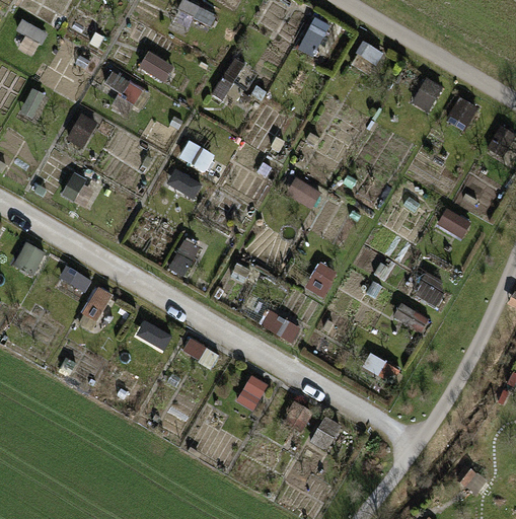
[(180,0),(176,13),(211,25),(216,12),(182,0),(180,0)]
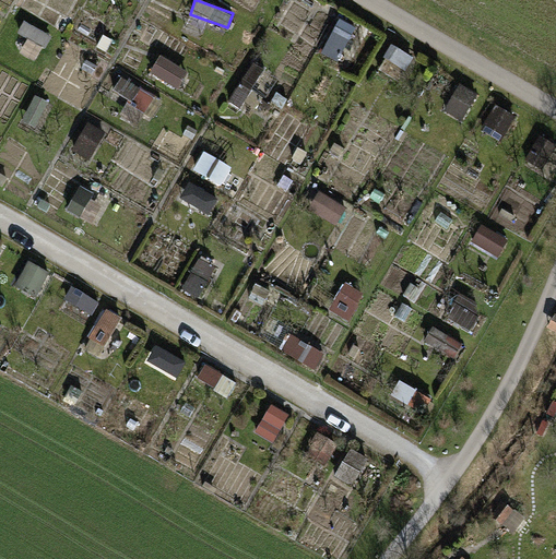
[(334,25),(322,54),(339,60),(351,33),(334,25)]
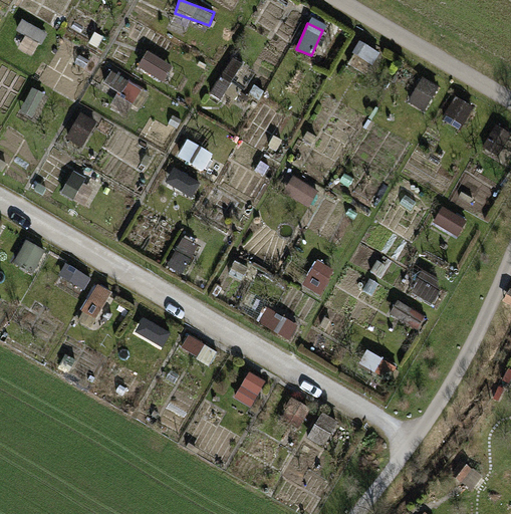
[(40,51),(43,28),(20,24),(16,47),(40,51)]
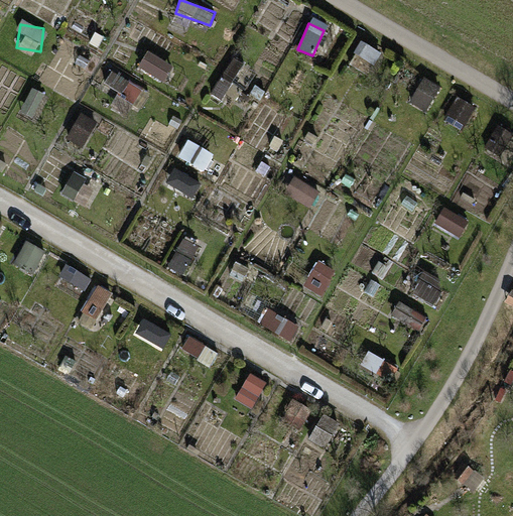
[(164,83),(173,66),(147,50),(138,67),(164,83)]
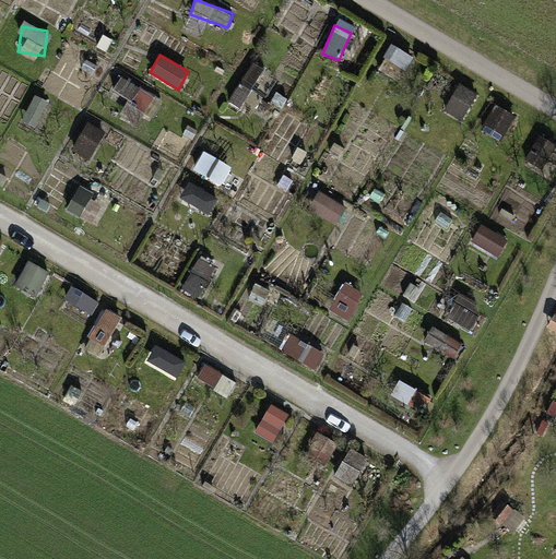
[(115,93),(148,110),(155,95),(122,79),(115,93)]
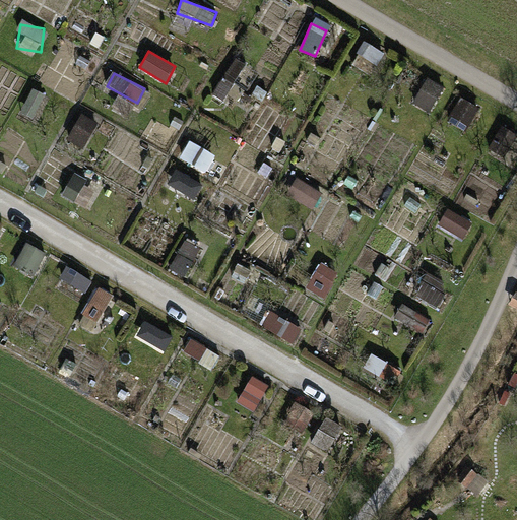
[(430,80),(416,102),(428,109),(441,87),(430,80)]
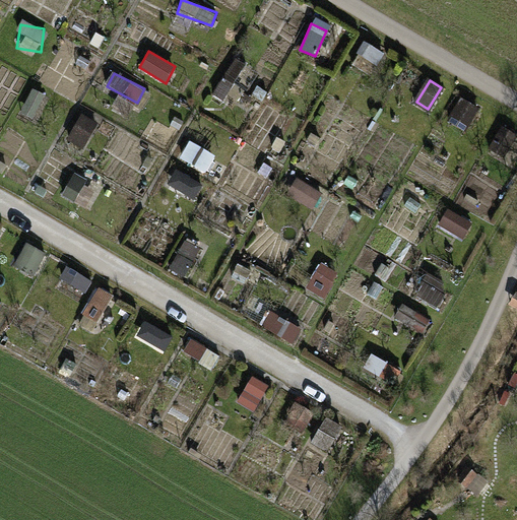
[(75,124),(69,141),(85,147),(91,130),(75,124)]
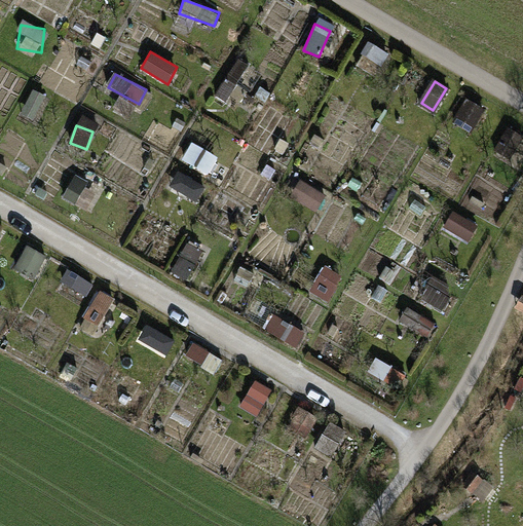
[(176,176),(171,190),(196,199),(201,185),(176,176)]
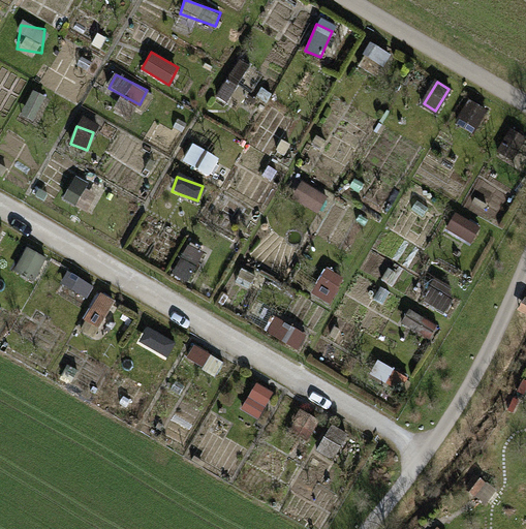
[(298,203),(319,212),(328,195),(306,185),(298,203)]
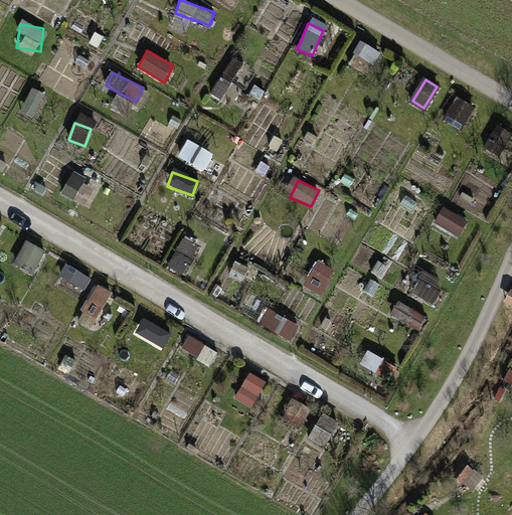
[(182,237),(169,268),(185,274),(197,244),(182,237)]
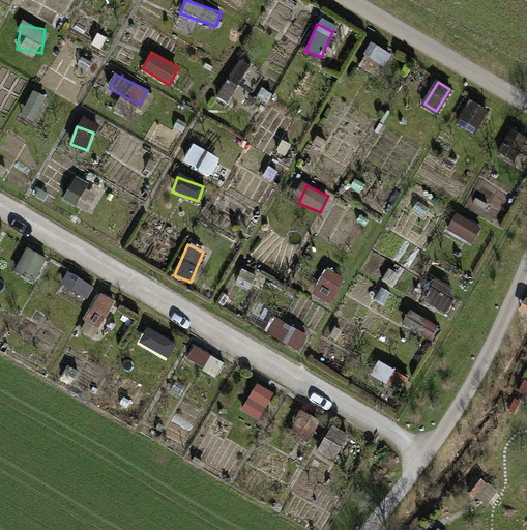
[(25,245),(11,269),(32,282),(47,257),(25,245)]
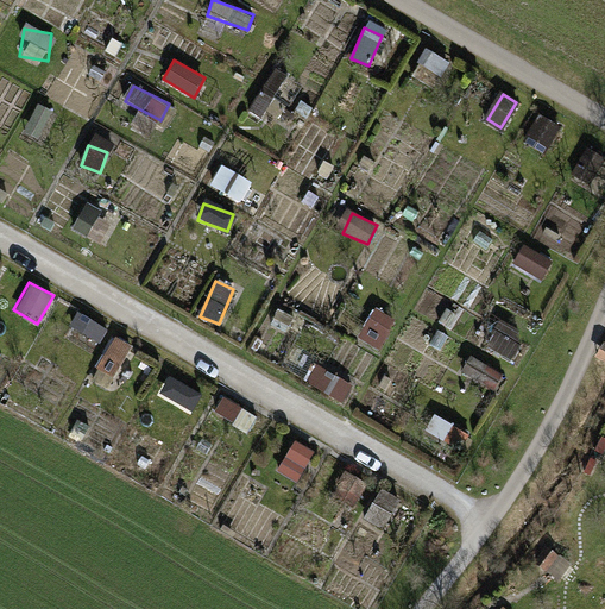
[(363,338),(379,347),(394,322),(378,313),(363,338)]
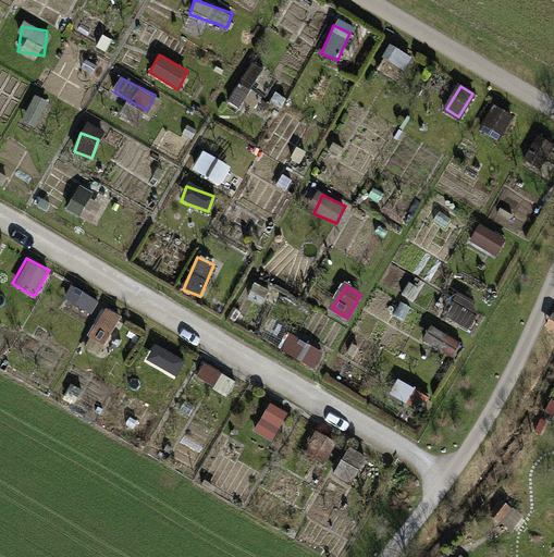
[(102,353),(121,314),(103,306),(85,344),(102,353)]
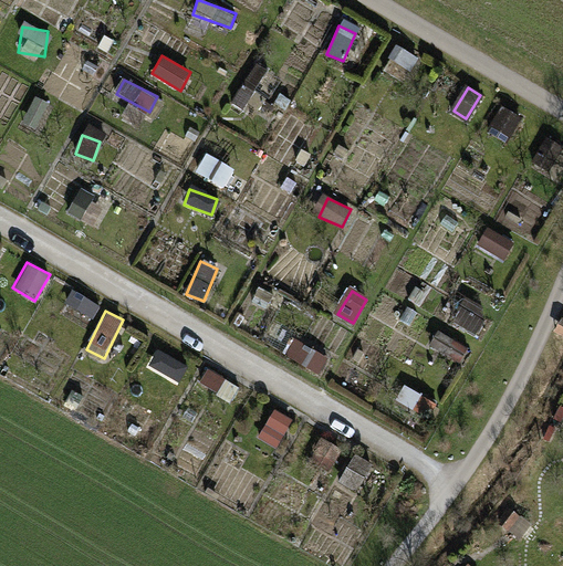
[(277,446),(292,419),(275,410),(260,436),(277,446)]
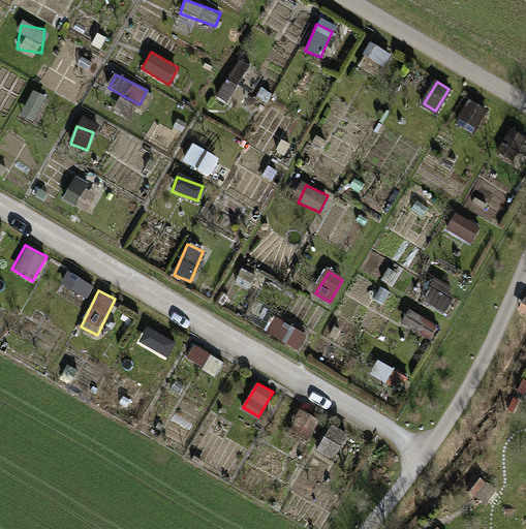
[(330,424),(317,452),(336,459),(348,431),(330,424)]
